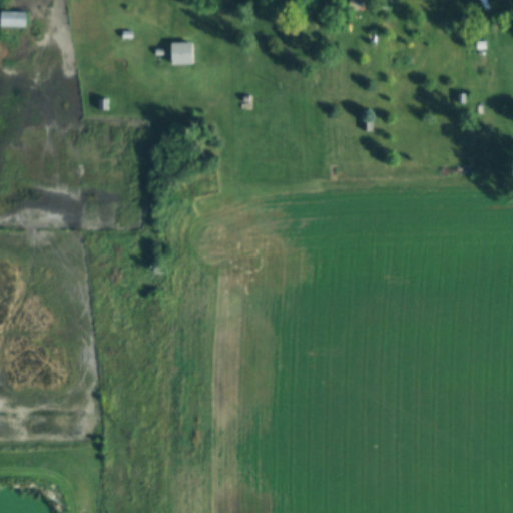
[(2,13),(27,13),(27,29),(2,29),(2,13)]
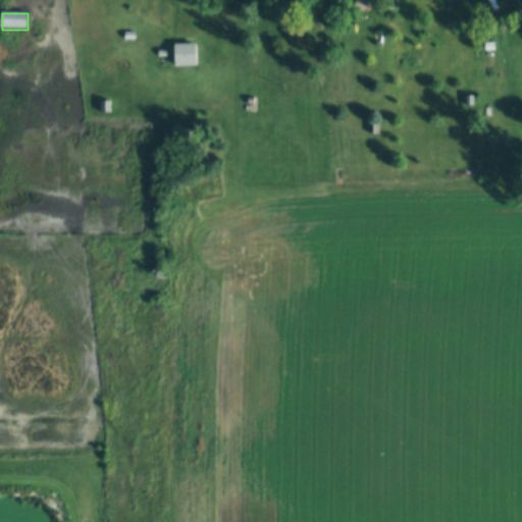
[(483,43),(493,42),(493,52),(483,52),(483,43)]
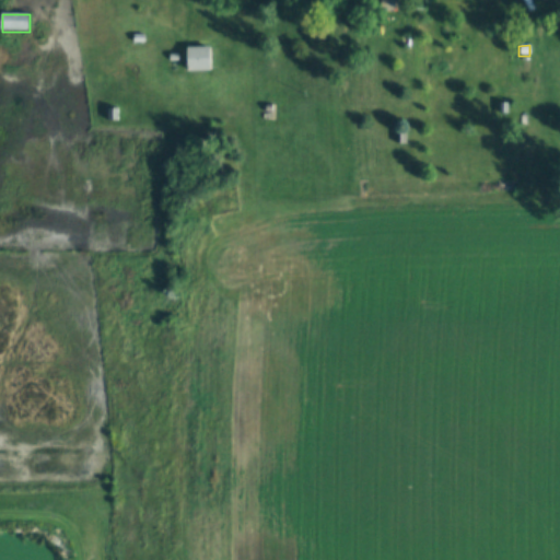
[(186,47),(210,47),(210,71),(186,71),(186,47)]
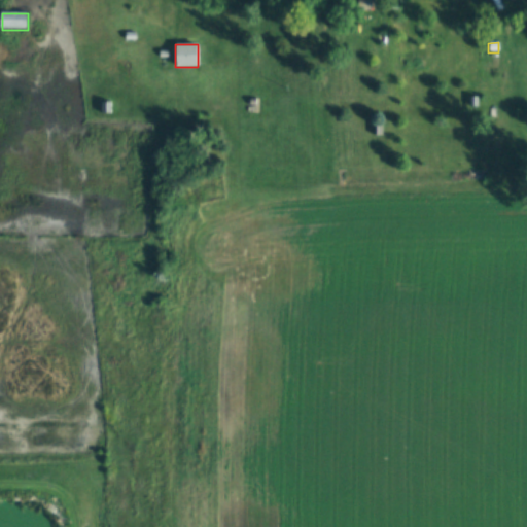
[(469,97),(478,97),(479,107),(469,107),(469,97)]
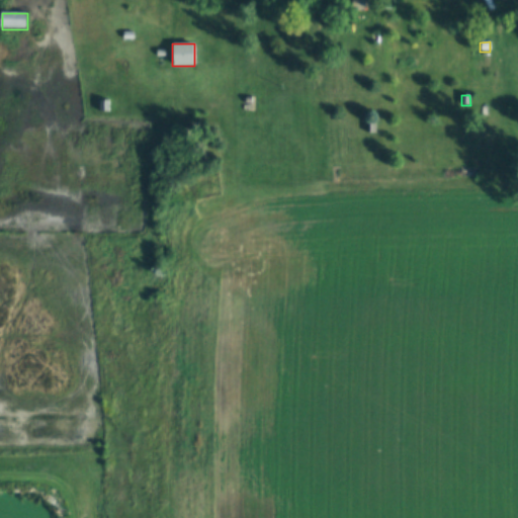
[(97,100),(108,100),(108,111),(97,111),(97,100)]
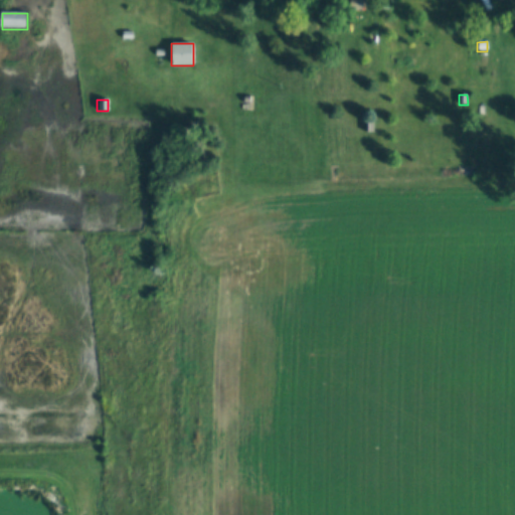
[(364,123),(373,123),(374,132),(364,132),(364,123)]
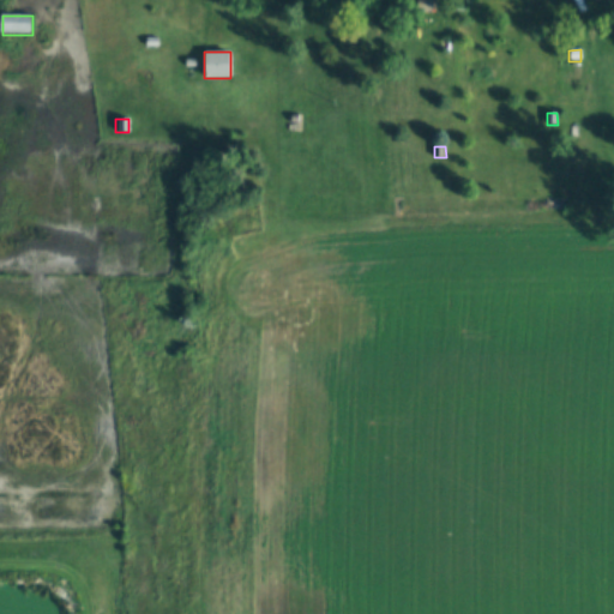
All buildings are outlined.
